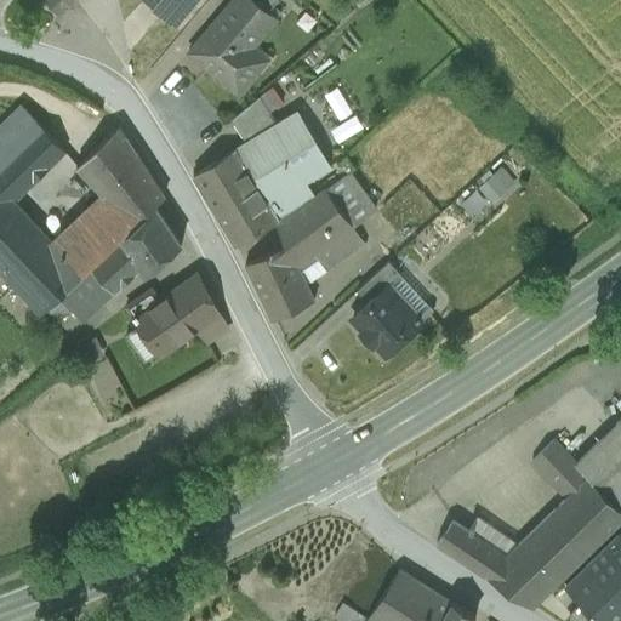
[(74,0),(46,0),(60,15),(74,0)]
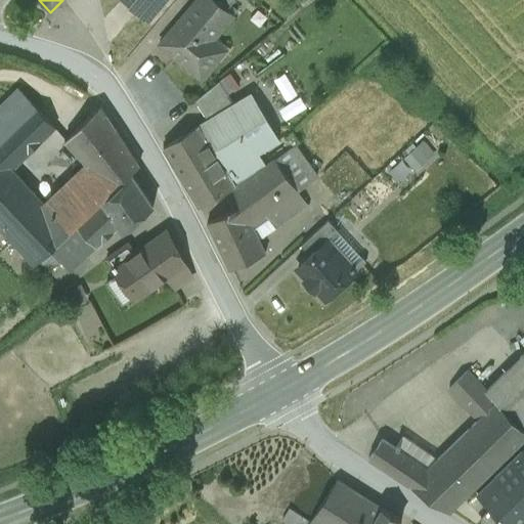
[(135,0),(150,12),(161,0),(135,0)]
